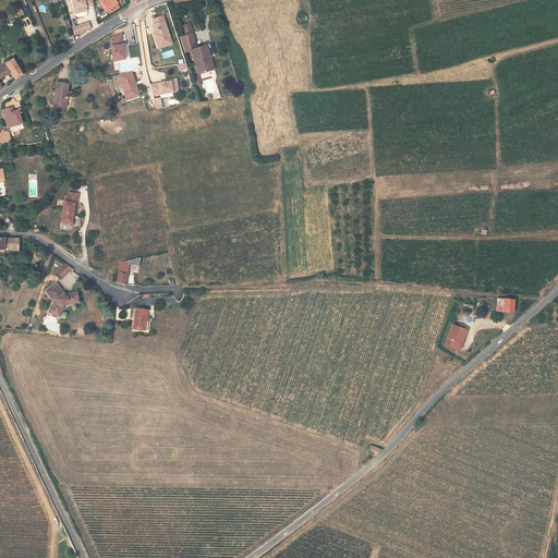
[(91,0),(70,0),(75,19),(77,19),(79,24),(96,20),(91,0)]
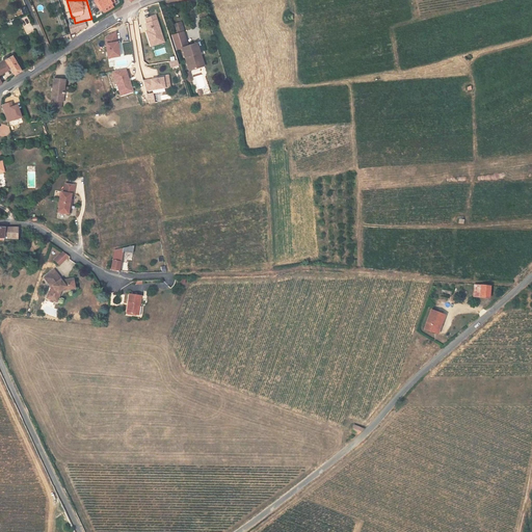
[(94,0),(99,10),(111,5),(109,0),(94,0)]
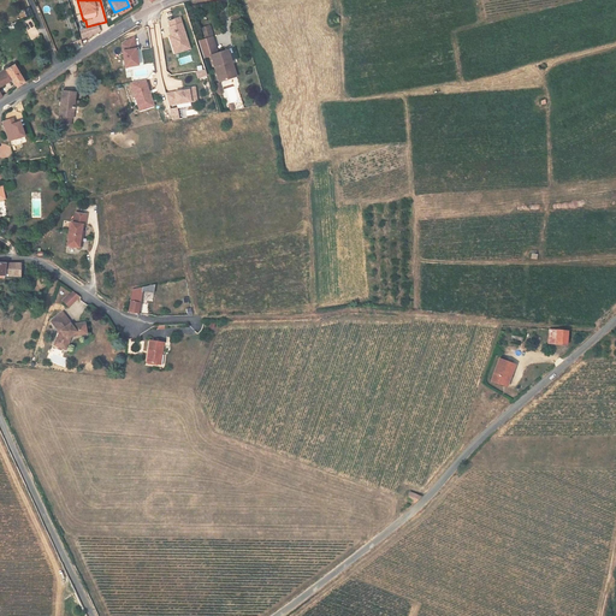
[(165,21),(175,54),(190,49),(181,16),(165,21)]
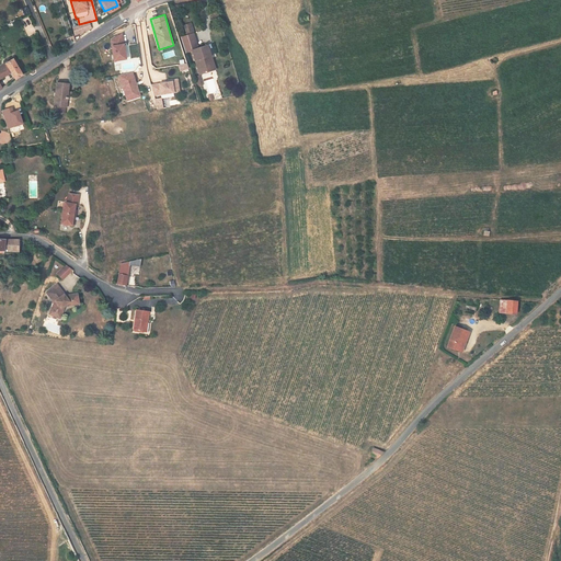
[(73,35),(91,32),(90,23),(72,26),(73,35)]
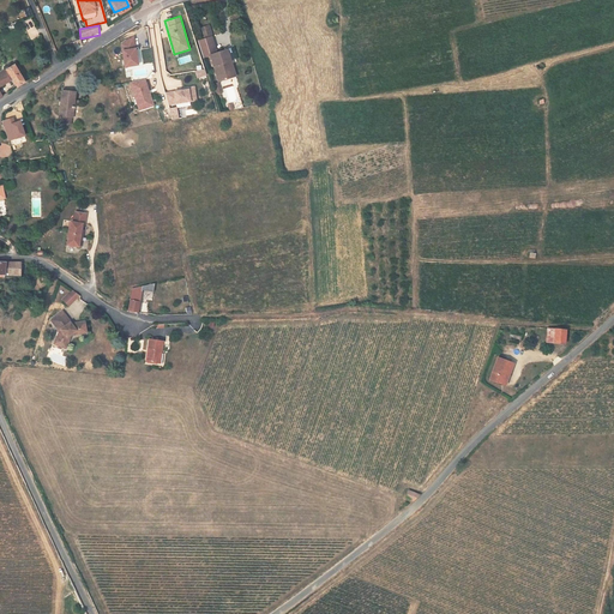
[(202,43),(208,41),(205,30),(198,31),(202,42),(202,43)]
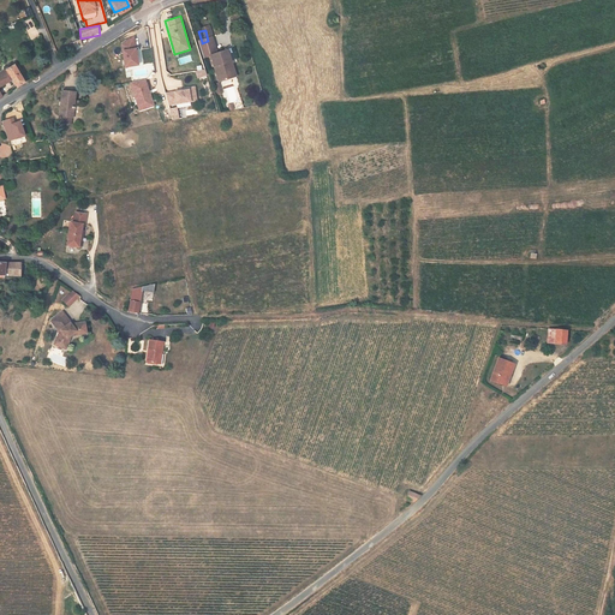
[(124,69),(138,66),(133,39),(119,41),(124,69)]
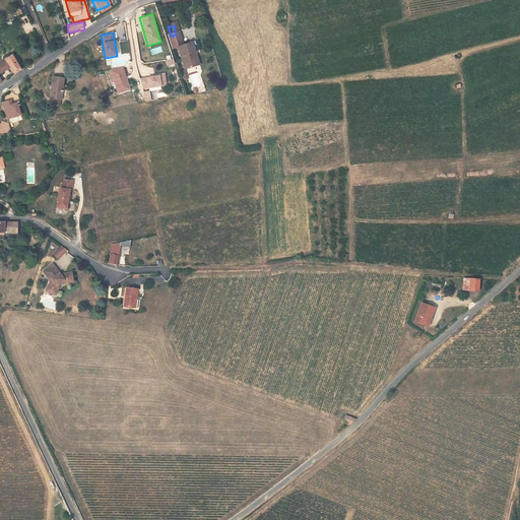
[(169,52),(175,50),(180,48),(176,35),(171,37),(171,36),(165,38),(169,52)]
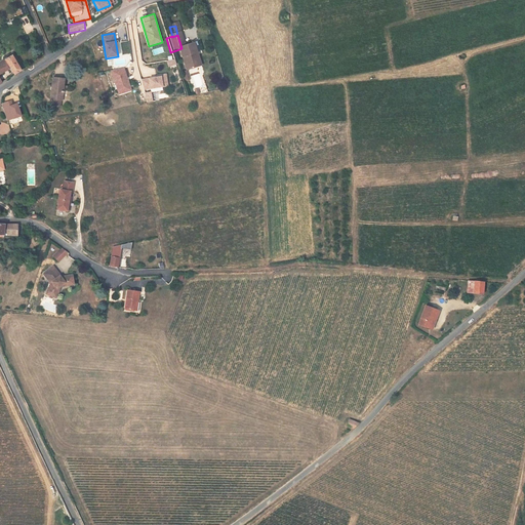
[(183,73),(196,70),(192,56),(195,55),(191,45),(182,48),(176,50),(183,73)]
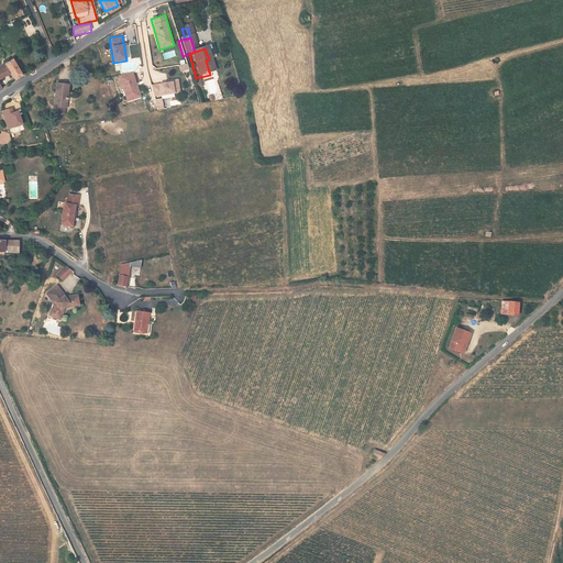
[(188,69),(185,58),(178,61),(180,72),(188,69)]
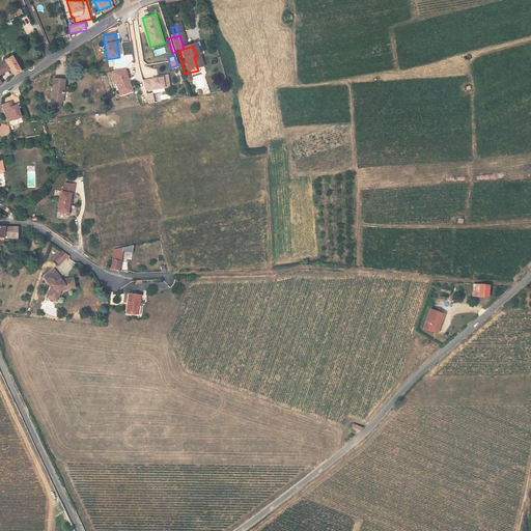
[(0,61),(0,74),(6,71),(9,76),(16,72),(7,57),(3,60),(2,59),(1,60),(1,61),(0,61)]
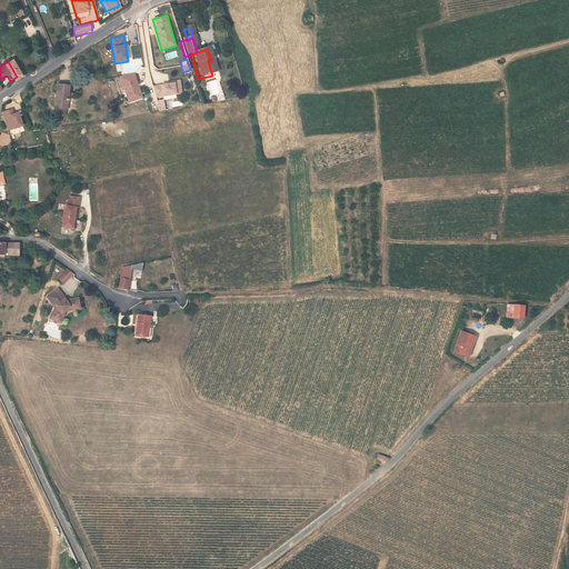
[(128,103),(142,99),(135,72),(119,77),(128,103)]
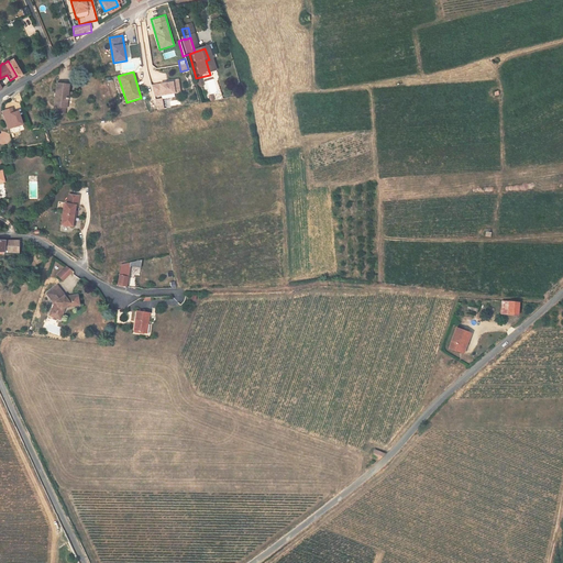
[(178,80),(152,84),(153,97),(162,96),(162,98),(174,97),(174,94),(179,92),(178,80)]
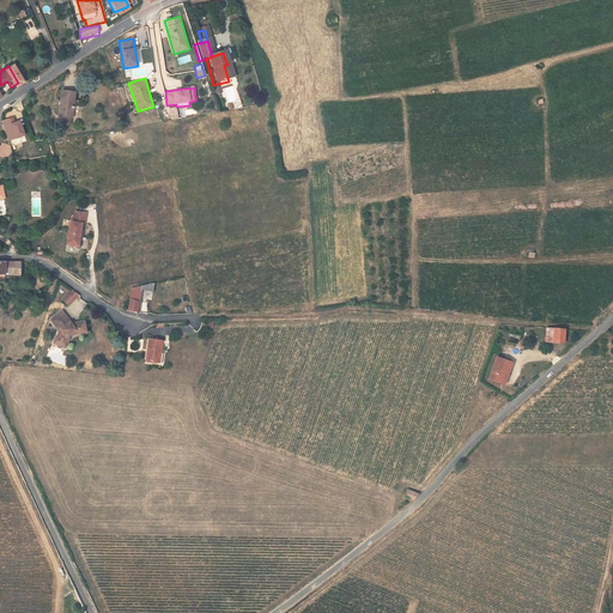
[(60,93),(59,101),(58,119),(64,119),(68,120),(71,120),(73,95),(60,93)]
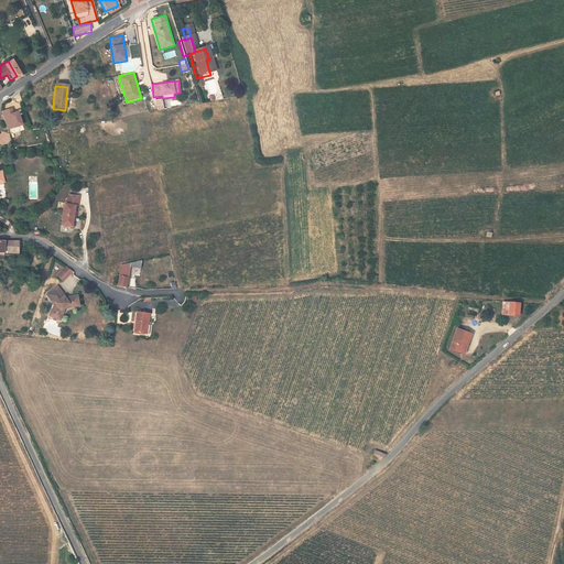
[(72,232),(74,202),(64,201),(64,210),(61,210),(61,216),(60,216),(60,226),(60,231),(72,232)]
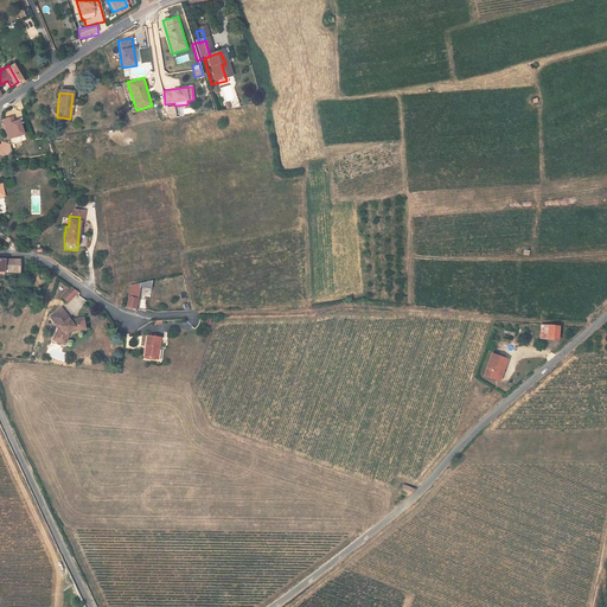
[(20,275),(21,264),(0,262),(0,276),(6,276),(6,275),(20,275)]
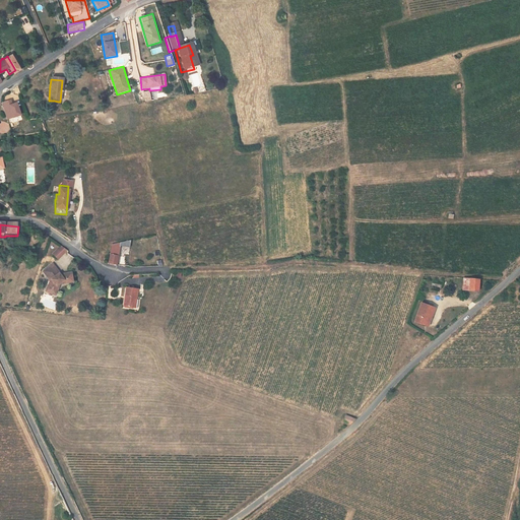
[(128,250),(128,244),(109,248),(110,266),(119,266),(118,250),(128,250)]
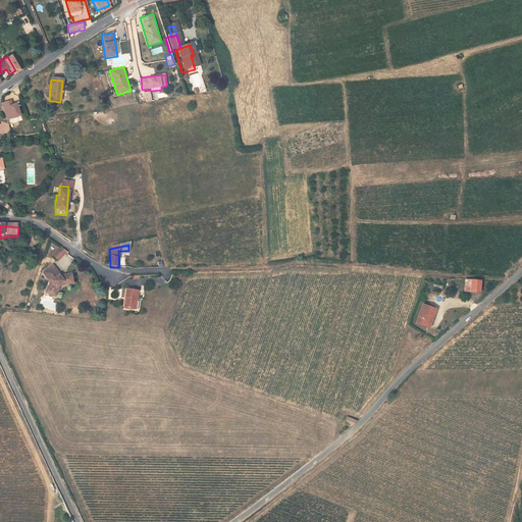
[(58,261),(67,252),(61,246),(52,254),(58,261)]
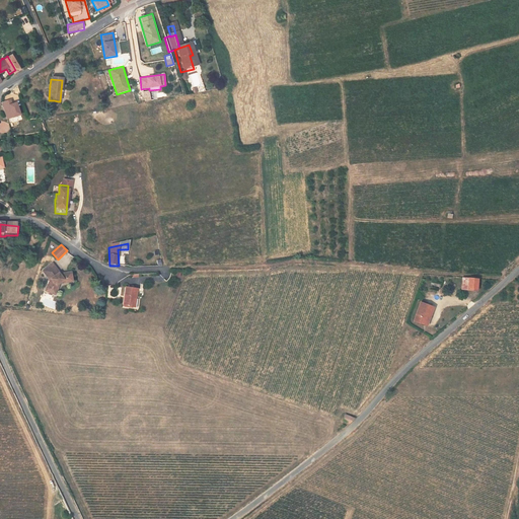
[(58,282),(58,284),(66,284),(66,279),(68,279),(67,274),(59,275),(57,276),(55,274),(56,273),(49,264),(40,270),(46,280),(43,285),(45,285),(42,291),(50,294),(52,289),(51,288),(54,284),(58,282)]
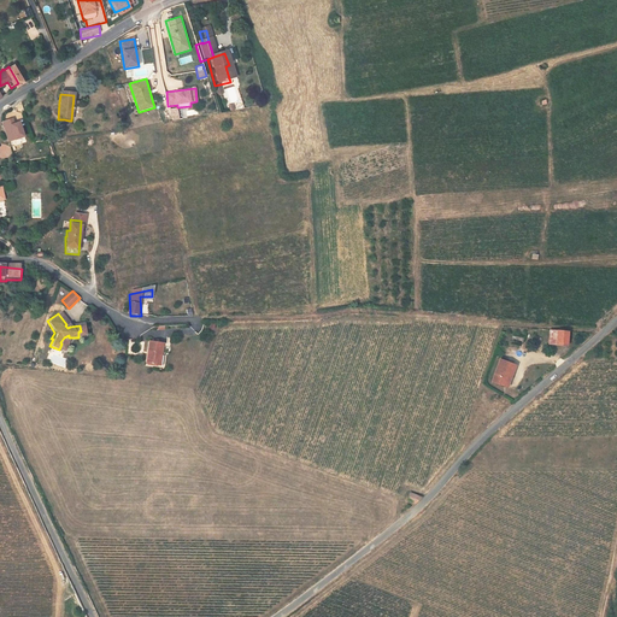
[(569,331),(558,330),(557,344),(568,345),(569,331)]
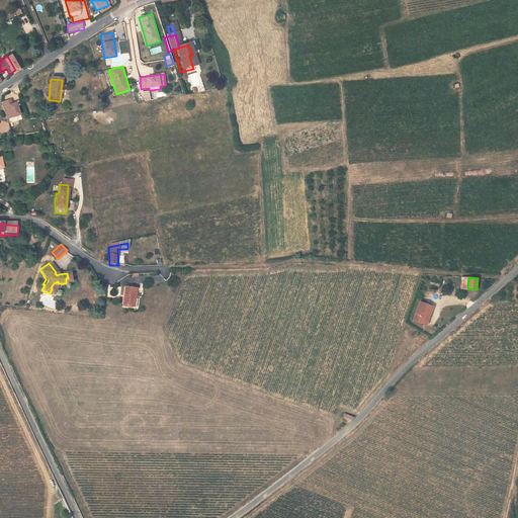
[(121,308),(132,310),(133,300),(135,301),(137,290),(124,288),(121,308)]
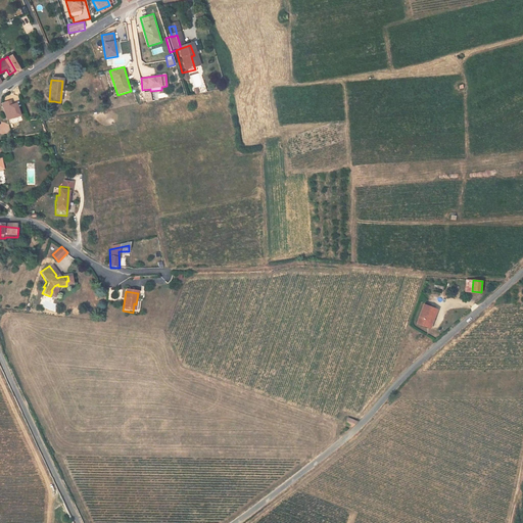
[(429,319),(432,320),(435,308),(424,304),(417,323),(426,327),(429,319)]
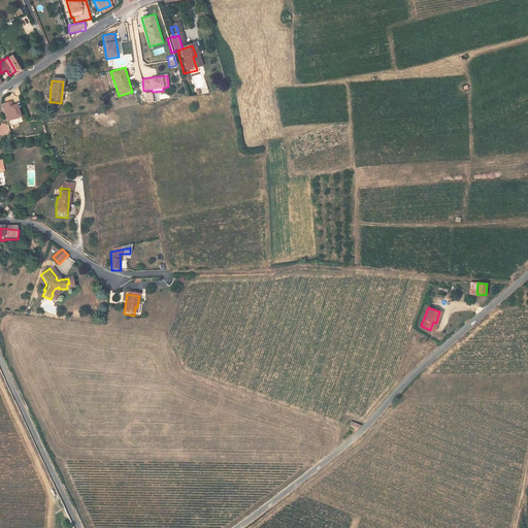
[(355,430),(361,426),(352,422),(350,428),(352,429),(355,430)]
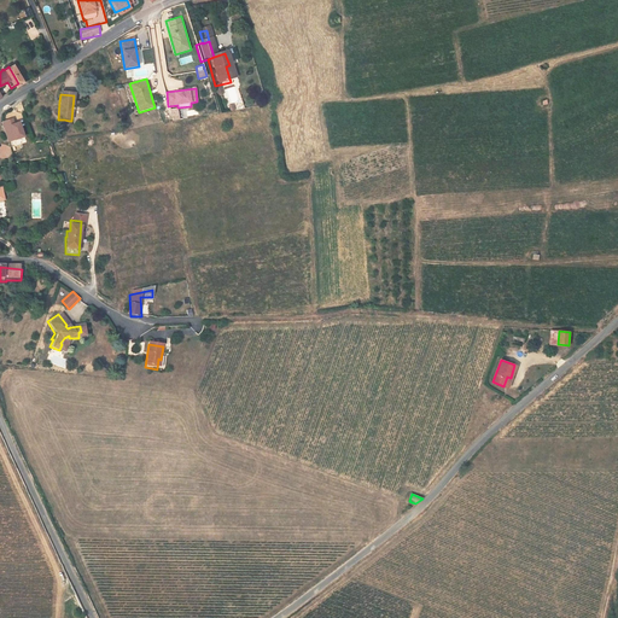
All buildings are outlined.
